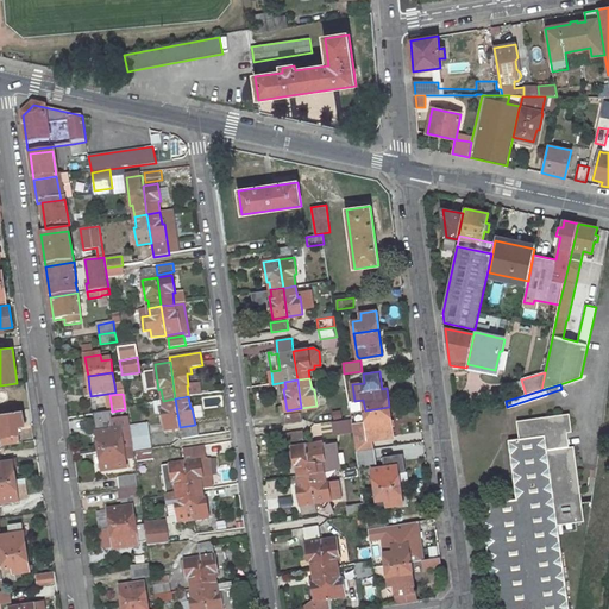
[(163,407),(161,407),(164,424),(163,424),(164,431),(180,428),(180,427),(175,399),(163,401),(163,407)]
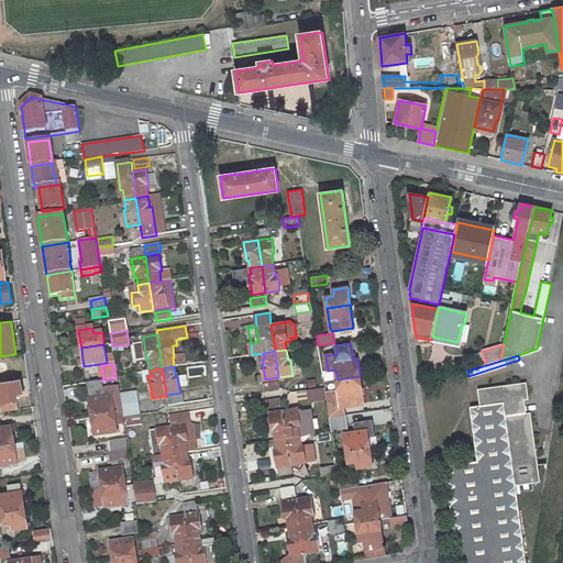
[(326,393),(330,417),(345,415),(344,407),(364,404),(360,376),(338,379),(339,390),(326,393)]
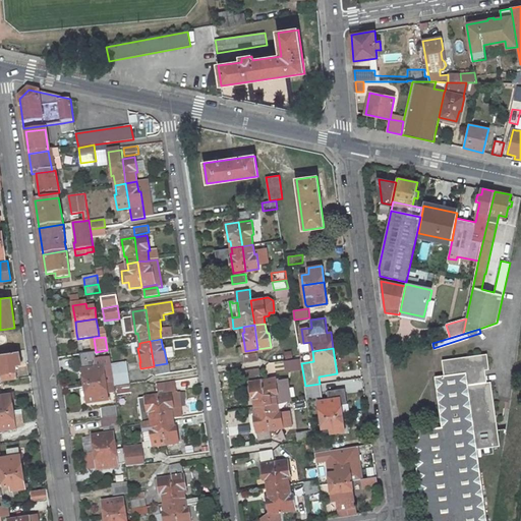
[(96,352),(80,354),(81,364),(97,362),(96,352)]
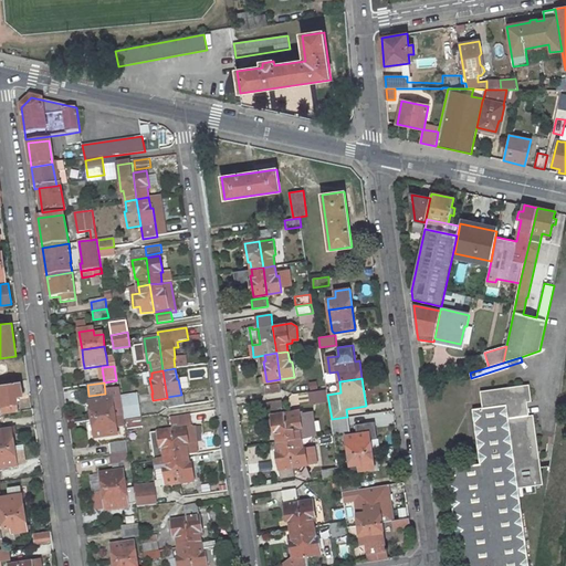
[(281,391),(280,383),(264,385),(265,394),(281,391)]
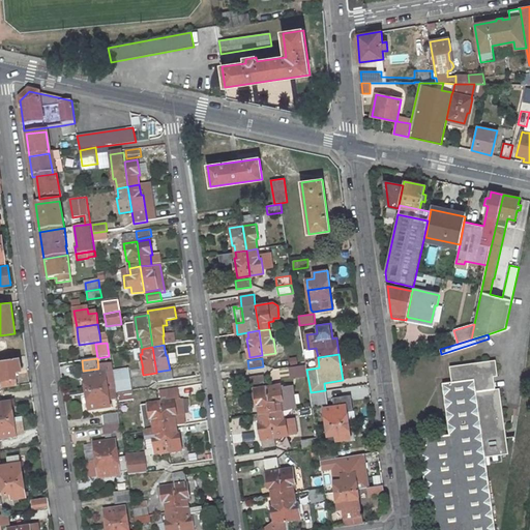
[(449,434),(418,438),(431,529),(495,529),(486,457),(508,453),(500,388),(494,389),(492,377),(498,376),(496,360),(449,366),(451,382),(442,383),(449,434)]
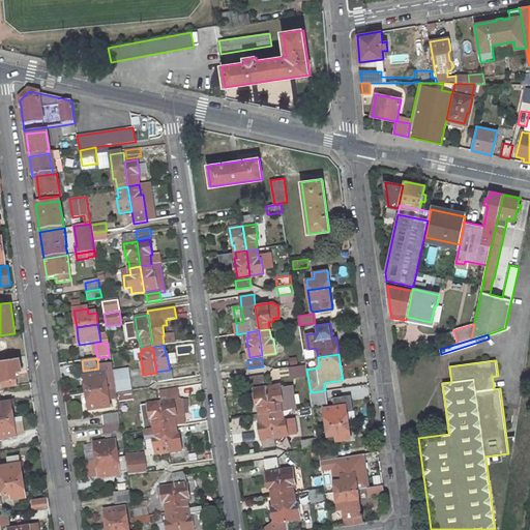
[(305,364),(290,366),(292,378),(307,375),(305,364)]
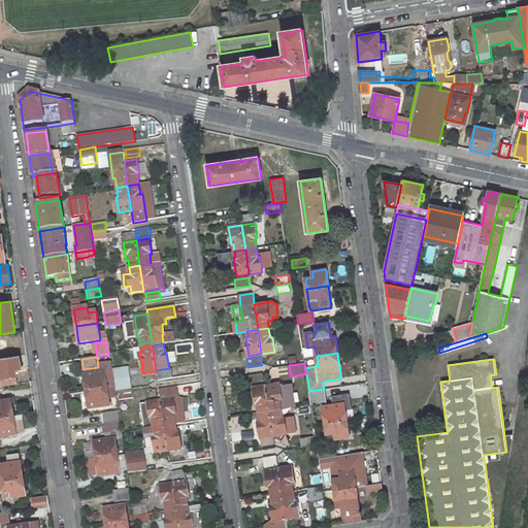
[(128,368),(112,370),(114,381),(130,378),(128,368)]
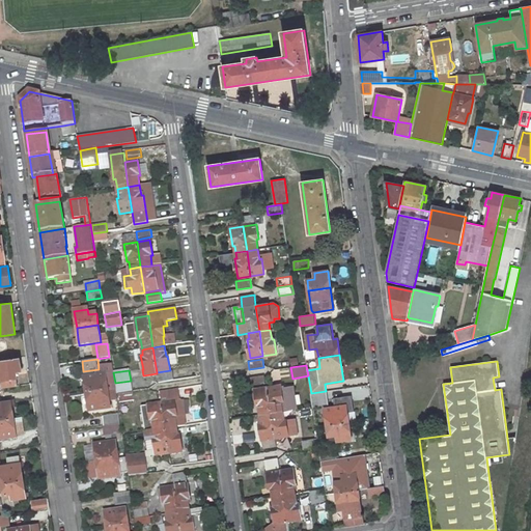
[(158,374),(159,383),(173,381),(172,372),(158,374)]
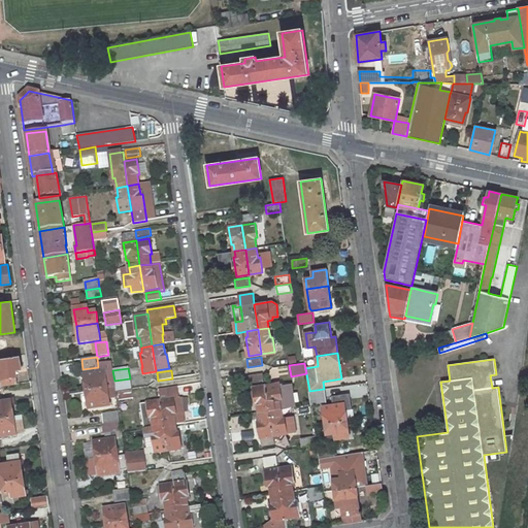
[(105,372),(84,375),(86,393),(107,389),(105,372)]
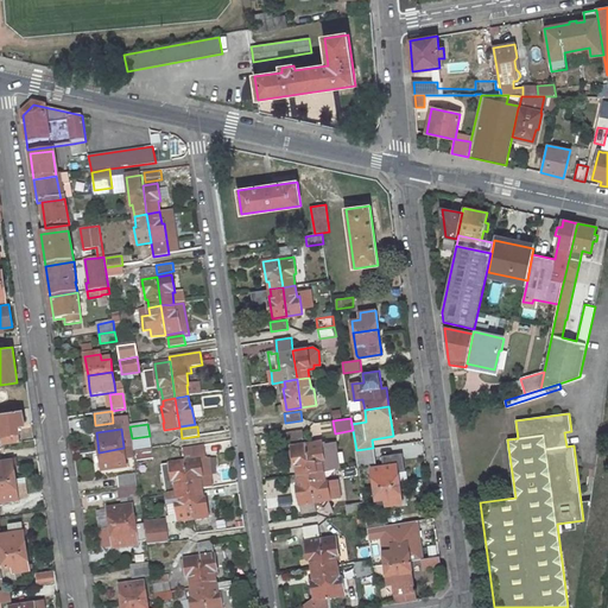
[(303,430),(286,432),(287,442),(304,439),(303,430)]
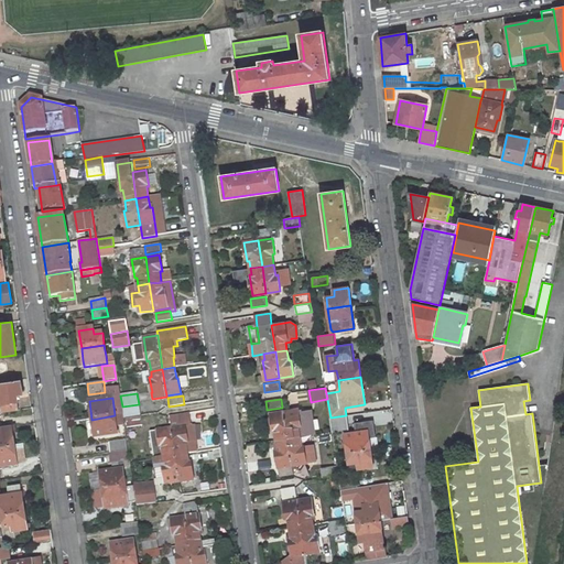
[(139,404),(122,407),(123,414),(123,418),(140,415),(139,404)]
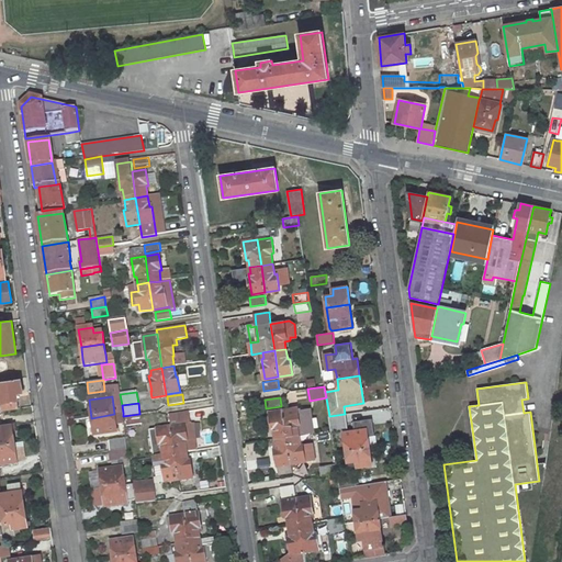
[(296,407),(283,409),(287,437),(299,435),(310,433),(306,412),(298,413),(296,407)]
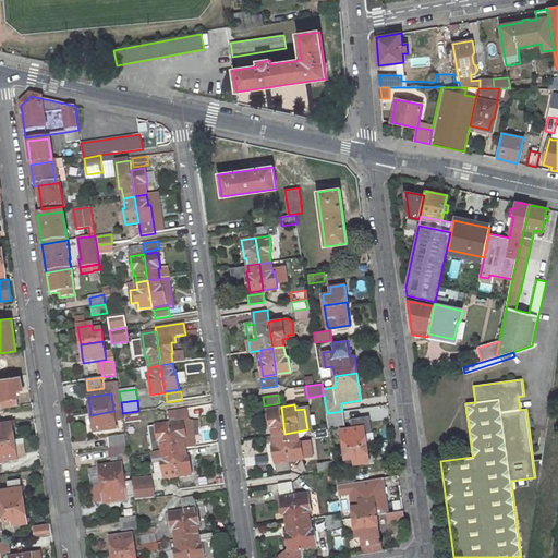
[(273,428),(274,435),(284,434),(281,407),(267,409),(270,428),(273,428)]
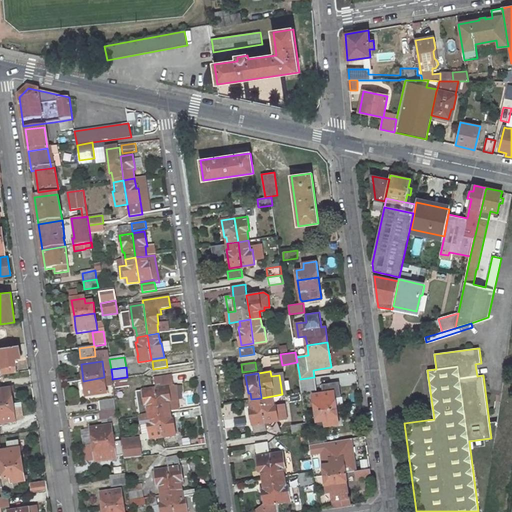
[(156,389),(159,413),(170,412),(180,410),(176,386),(171,386),(170,375),(154,377),(156,389)]
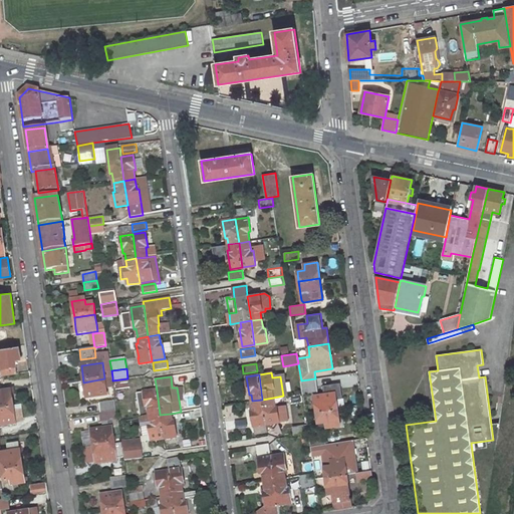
[(104,378),(83,382),(86,399),(106,396),(104,378)]
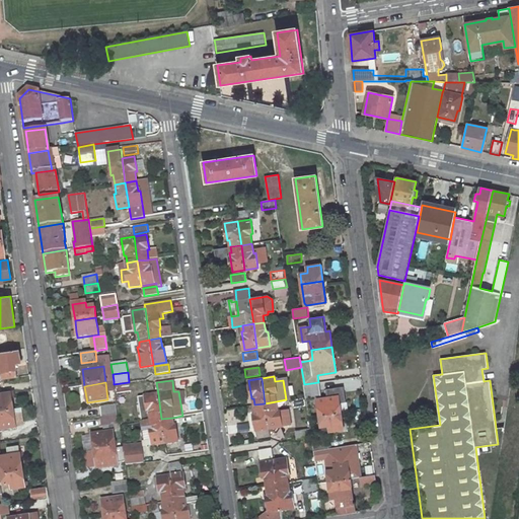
[(304,384),(306,397),(321,395),(319,382),(318,382),(304,384)]
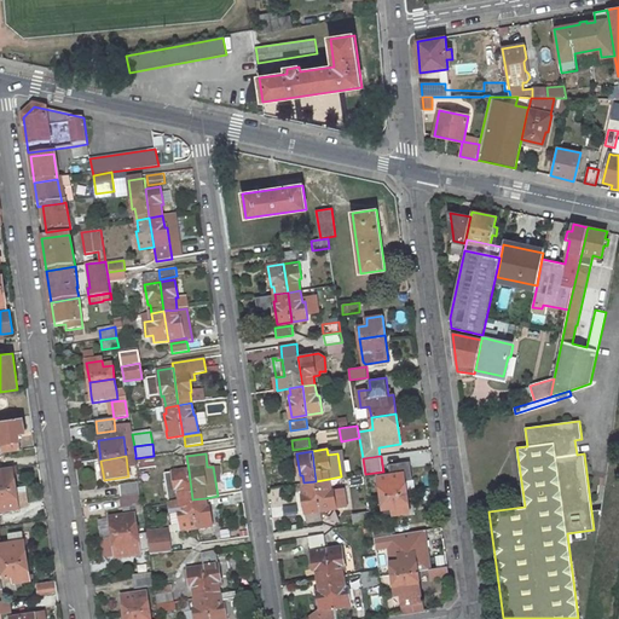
[(138,460),(139,469),(156,467),(155,457),(138,460)]
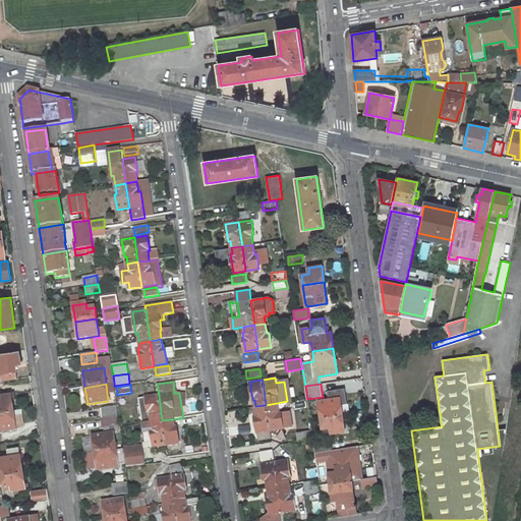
[(0,412),(13,410),(11,399),(11,394),(0,396),(0,395),(0,412)]
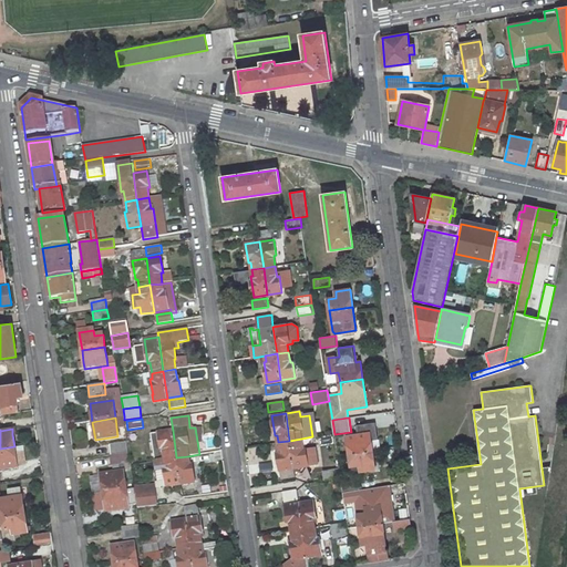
[(173,431),(158,433),(161,450),(163,450),(165,460),(176,457),(173,431)]
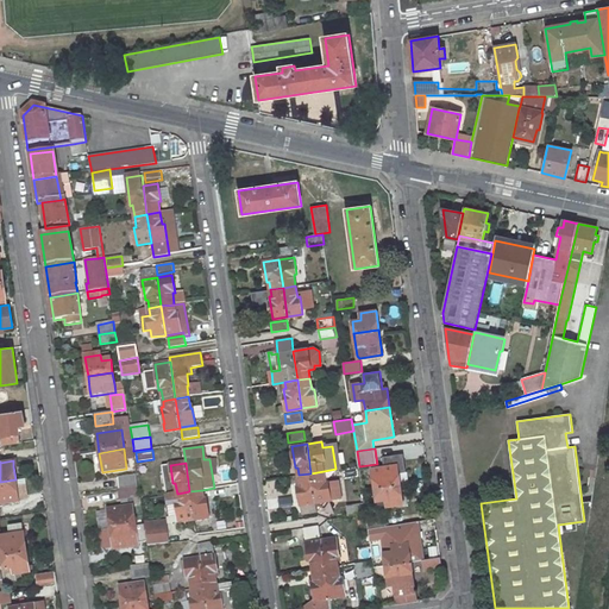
[(375,488),(400,484),(397,465),(372,469),(375,488)]
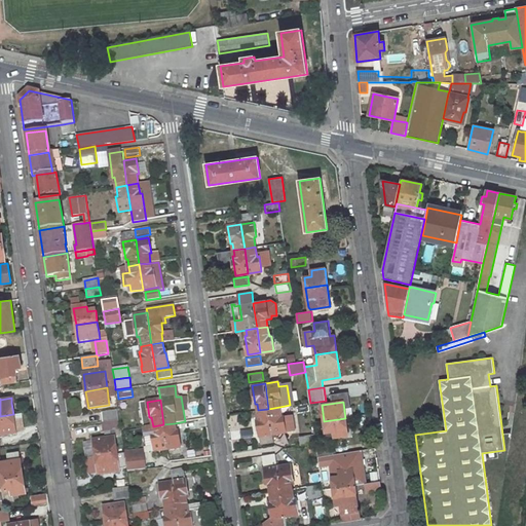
[(279,407),(268,409),(272,434),(286,431),(284,416),(282,416),(279,407)]
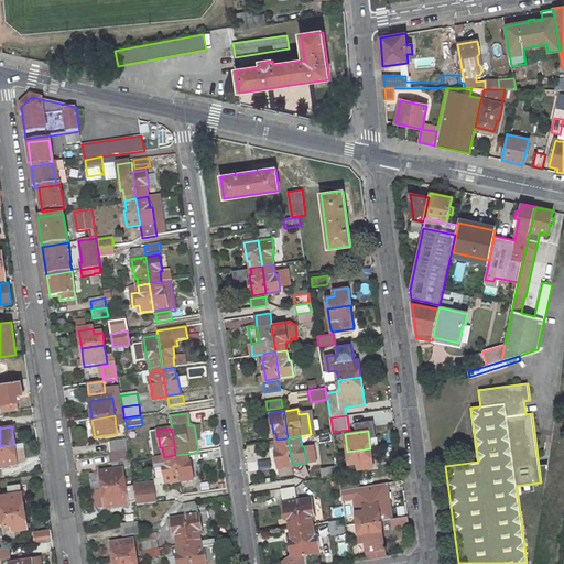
[(293,473),(292,465),(288,438),(277,440),(278,446),(275,447),(280,476),(293,473)]
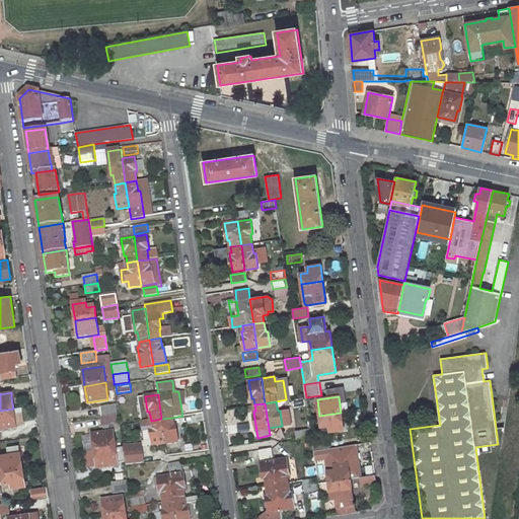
[(117,405),(100,408),(101,417),(118,415),(117,405)]
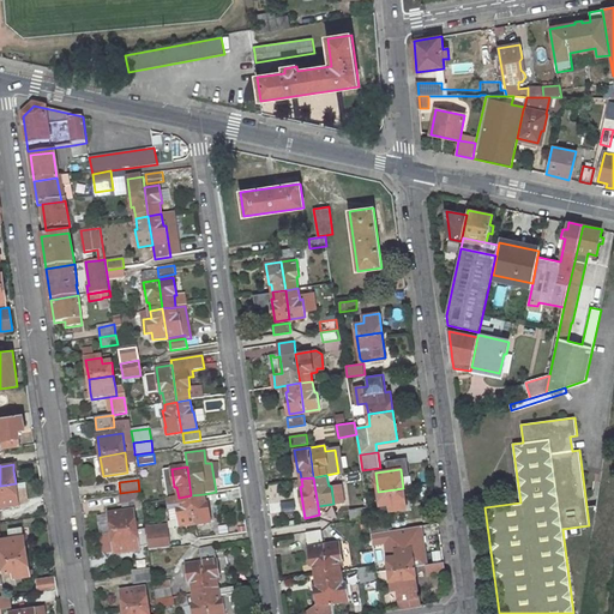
[(25,482),(16,485),(18,504),(28,501),(25,482)]
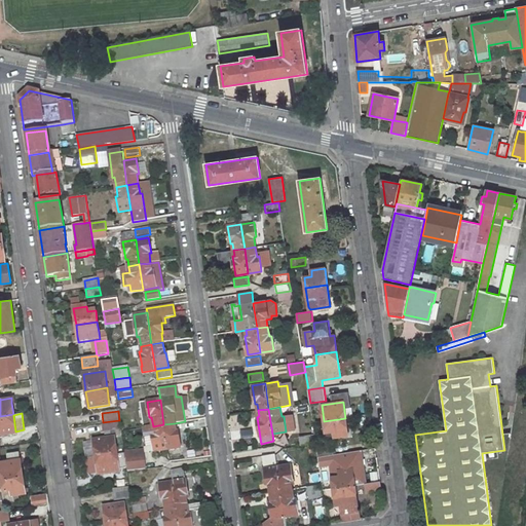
[(13,414),(0,416),(0,433),(15,431),(13,415),(13,414)]
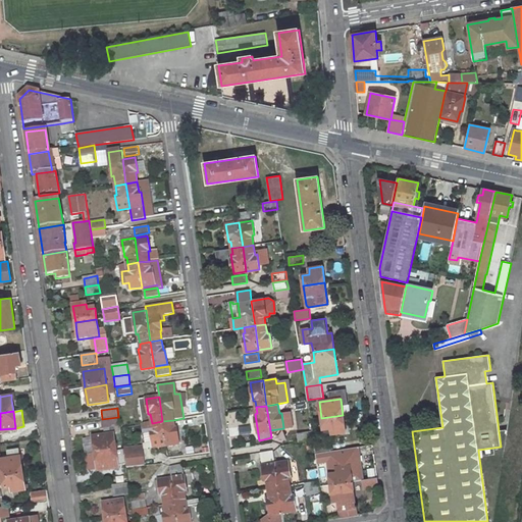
[(346,432),(343,415),(321,418),(323,429),(331,427),(332,433),(346,432)]
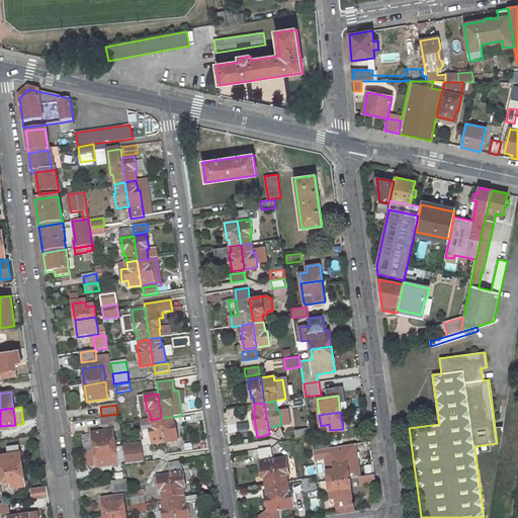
[(117,414),(101,416),(102,425),(118,423),(117,414)]
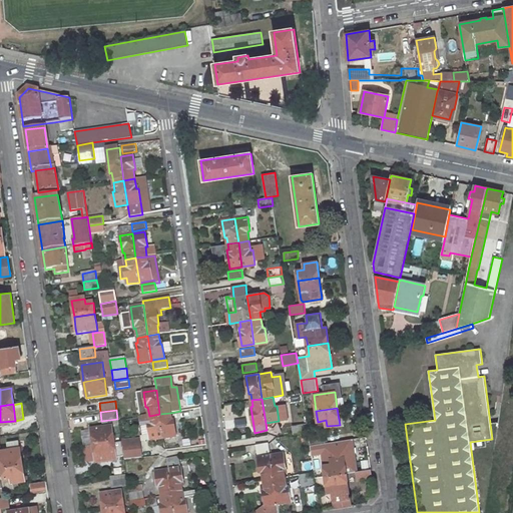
[(170,413),(159,414),(163,438),(176,437),(173,422),(171,422),(170,413)]
